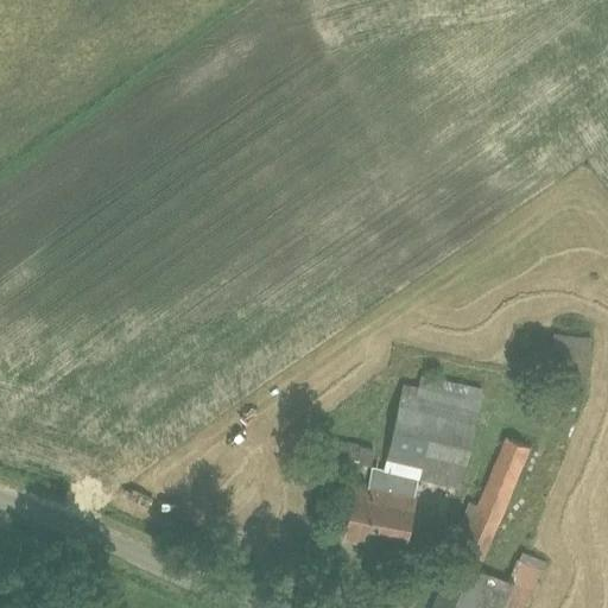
[(586,380),(590,336),(553,331),(549,375),(586,380)]
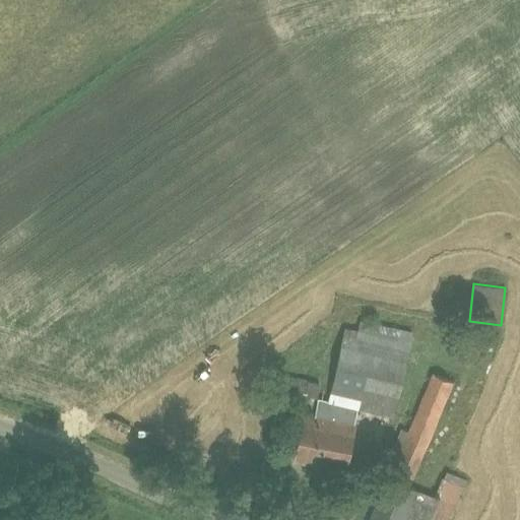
[(321,396),(319,409),(318,416),(304,414),(296,461),(346,470),(354,424),(350,423),(353,406),(392,415),(410,333),(361,322),(356,338),(343,335),(329,398),(321,396)]
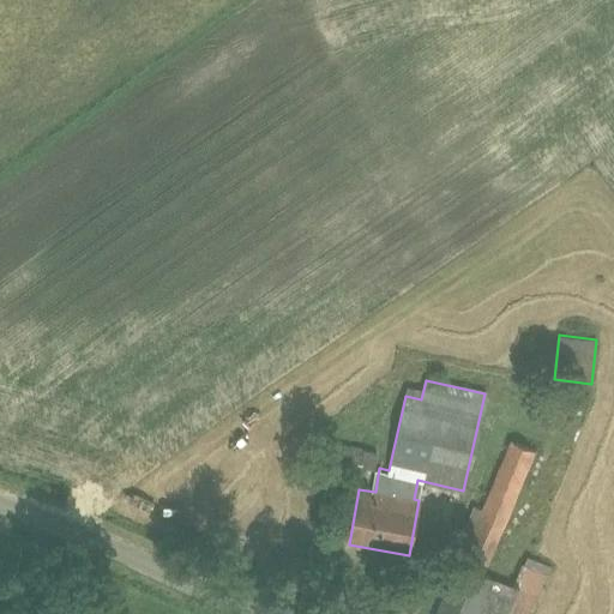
[(483,503),(471,533),(462,554),(488,565),(536,451),(510,440),(483,503)]
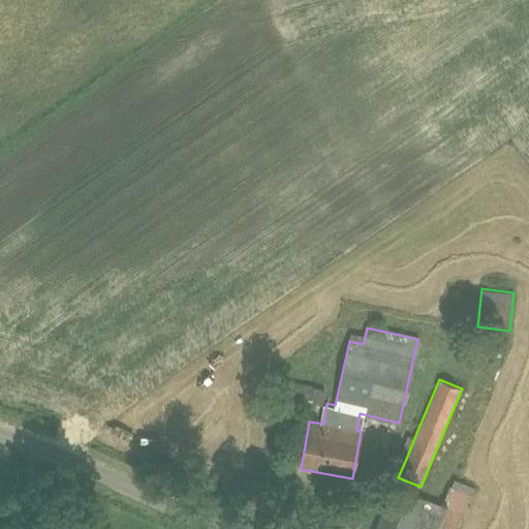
[(286,381),(285,386),(281,402),(288,404),(302,406),(312,408),(313,403),(321,405),(325,389),(324,389),(313,386),(286,381)]
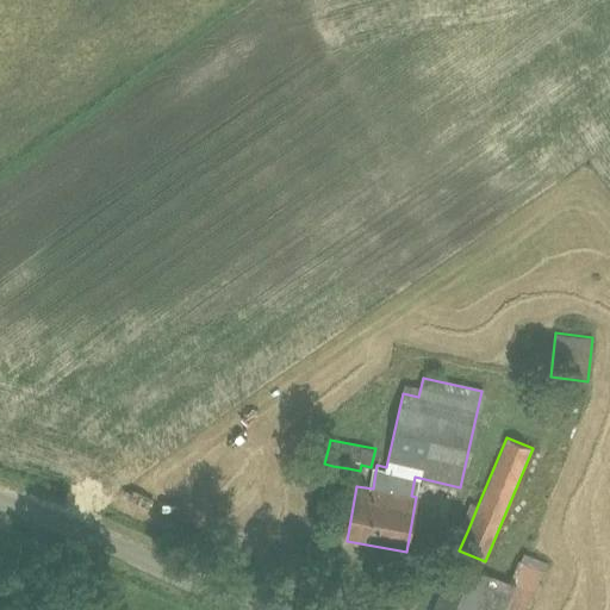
[(548,562),(523,552),(520,561),(518,561),(510,583),(487,573),(486,574),(455,561),(435,609),(528,609),(545,572),(548,562)]
